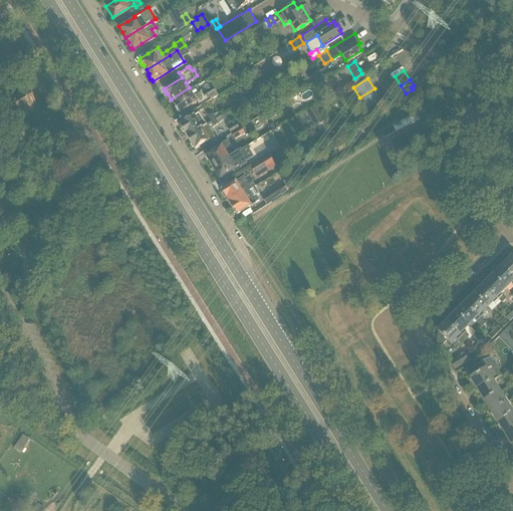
[(189,87),(171,99),(178,110),(195,99),(199,104),(207,99),(217,92),(214,87),(207,91),(203,93),(200,88),(198,90),(194,84),(189,87)]
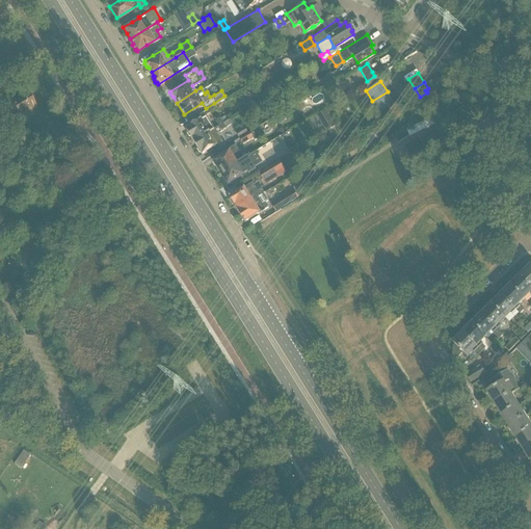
[(14,107),(19,115),(35,105),(26,89),(6,102),(10,109),(14,107)]
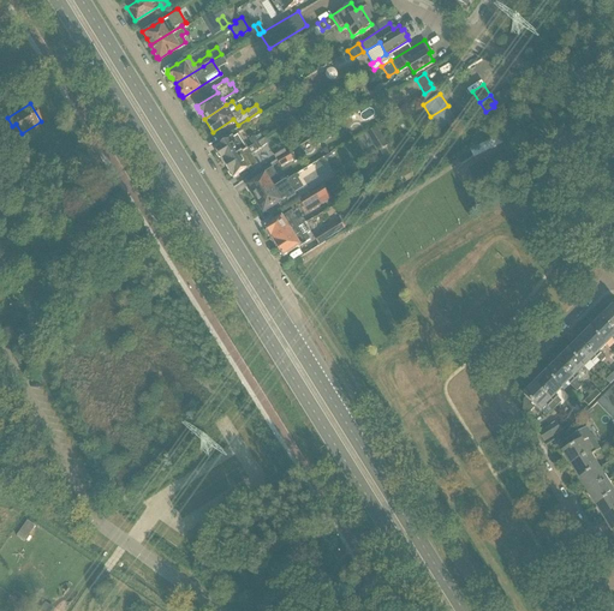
[(448,106),(430,117),(437,127),(454,117),(448,106)]
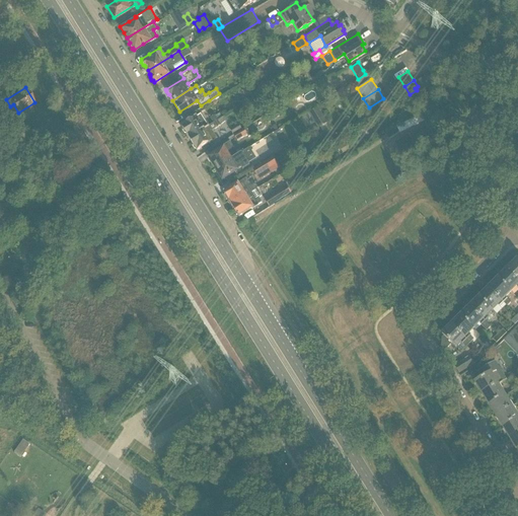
[(284,91),(268,100),(272,106),(288,97),(284,91)]
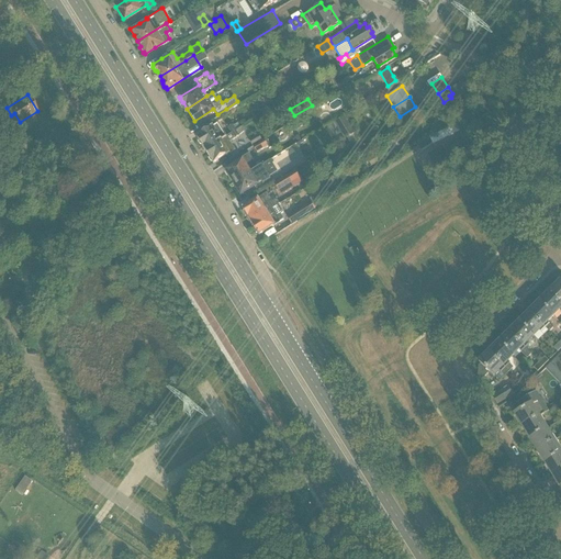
[(451,99),(436,108),(441,116),(446,114),(449,120),(460,112),(451,99)]
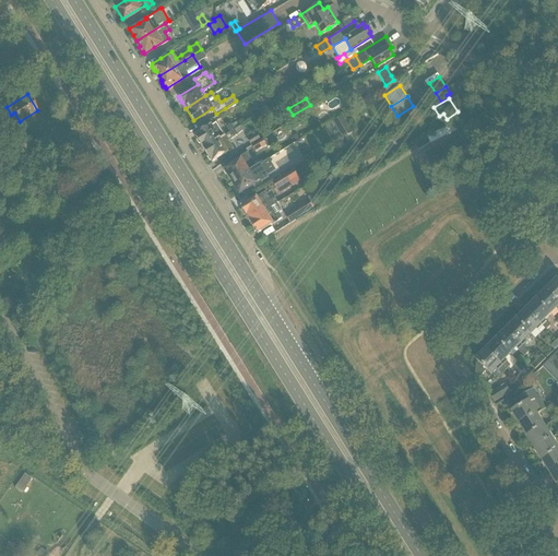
[(341,113),(331,119),(337,129),(347,122),(341,113)]
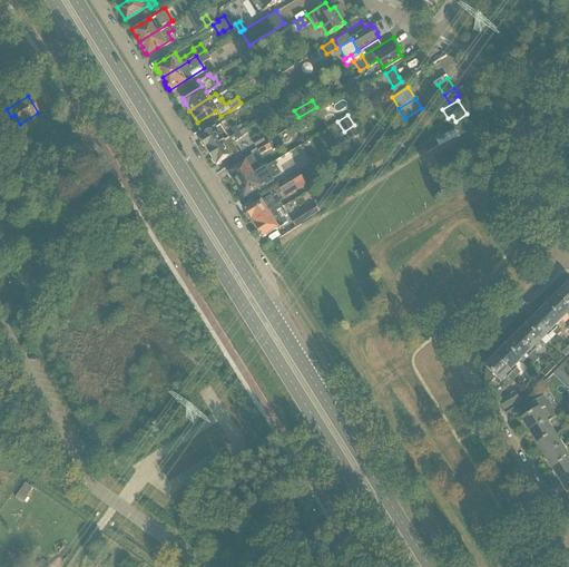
[(208,129),(198,136),(199,137),(199,139),(202,143),(203,144),(206,149),(228,135),(221,121),(208,129)]
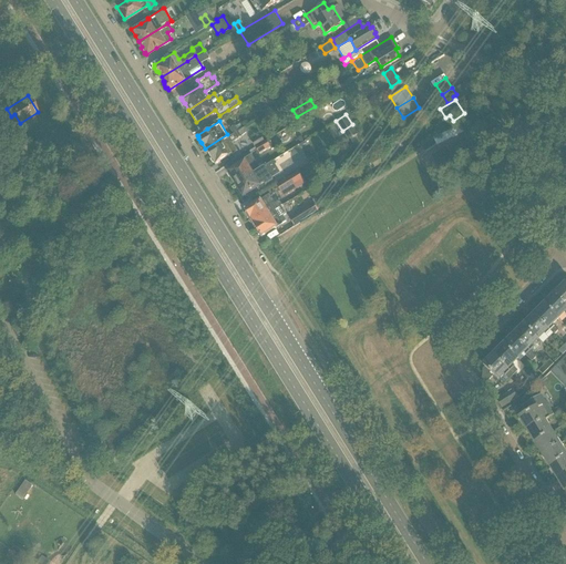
[(288,134),(300,126),(297,125),(295,122),(285,129),(288,134)]
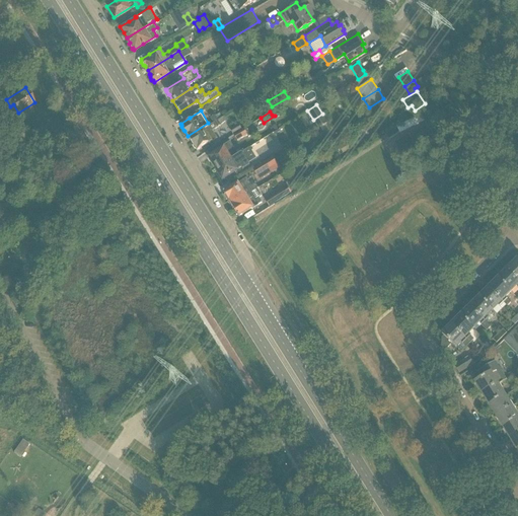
[(322,114),(313,120),(316,126),(326,120),(322,114)]
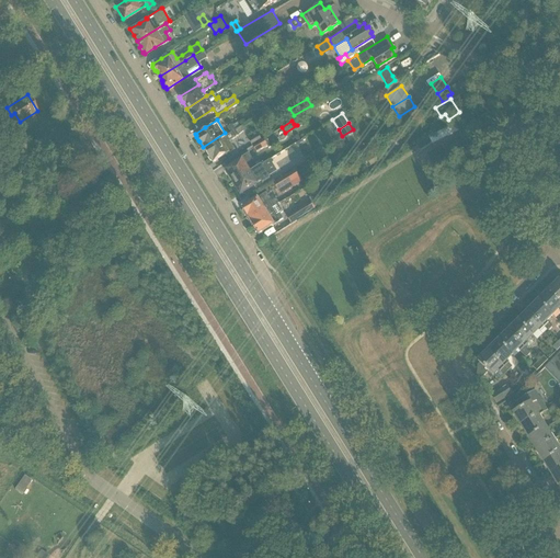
[(449,125),(429,135),(429,136),(431,140),(431,141),(453,131),(449,125)]
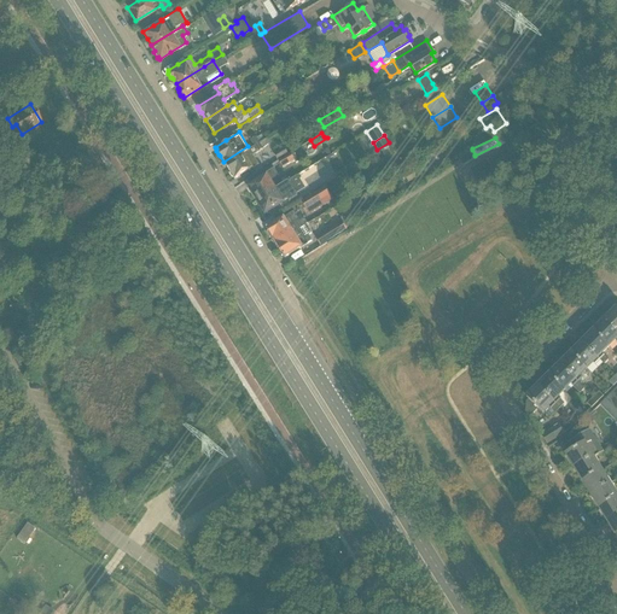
[(289,151),(277,158),(281,165),(292,158),(295,161),(307,155),(301,144),(289,151)]
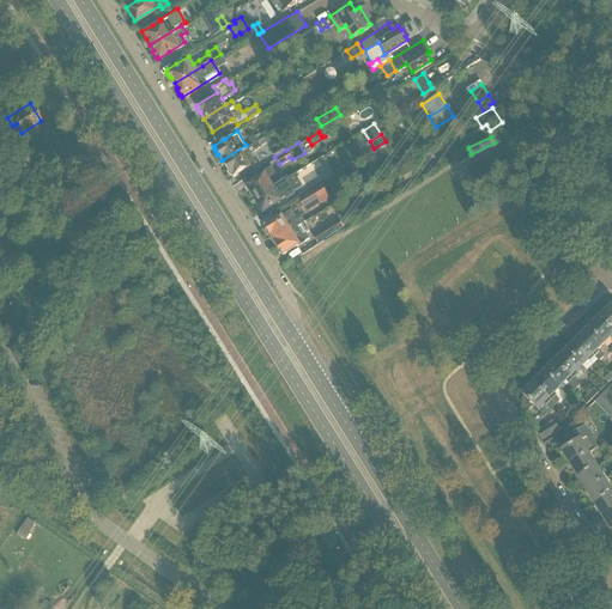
[(280,144),(271,151),(274,156),(284,150),(280,144)]
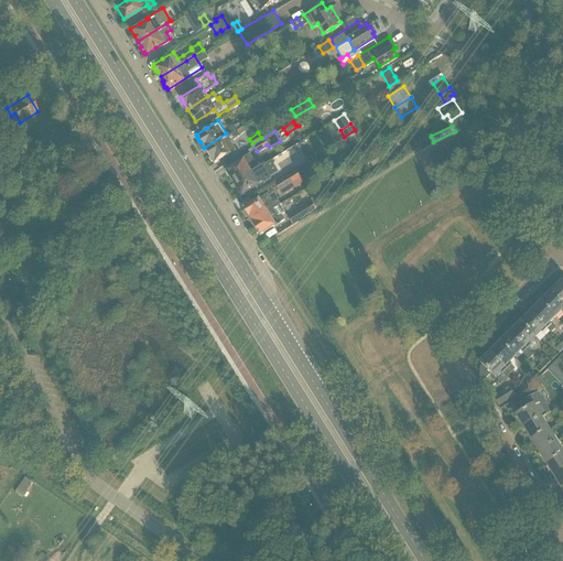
[(226,133),(204,148),(208,153),(208,155),(209,159),(212,159),(213,161),(222,154),(235,147),(226,133)]
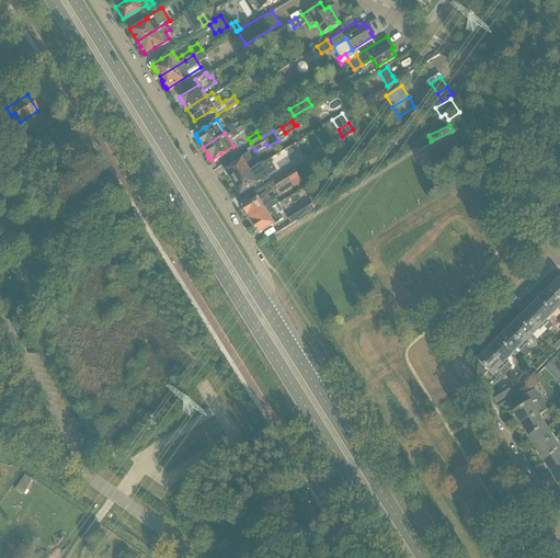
[(459,134),(434,147),(442,162),(467,150),(459,134)]
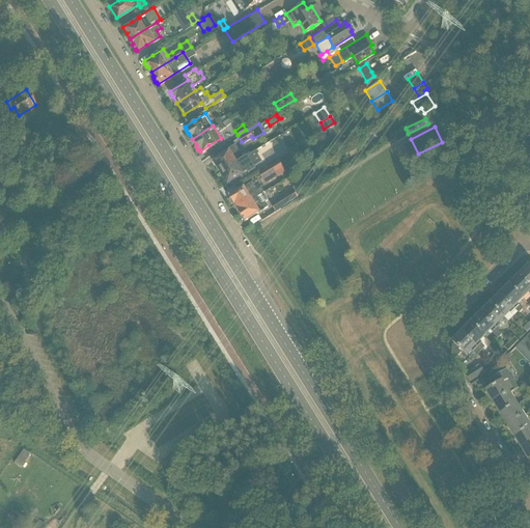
[(406,129),(394,136),(397,140),(408,133),(406,129)]
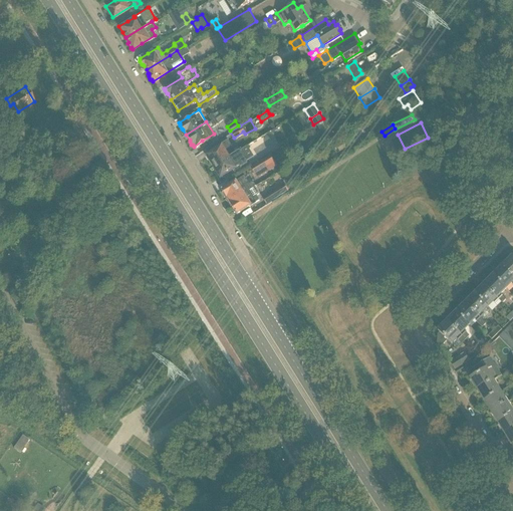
[(205,154),(212,165),(234,151),(231,146),(225,149),(221,144),(205,154)]
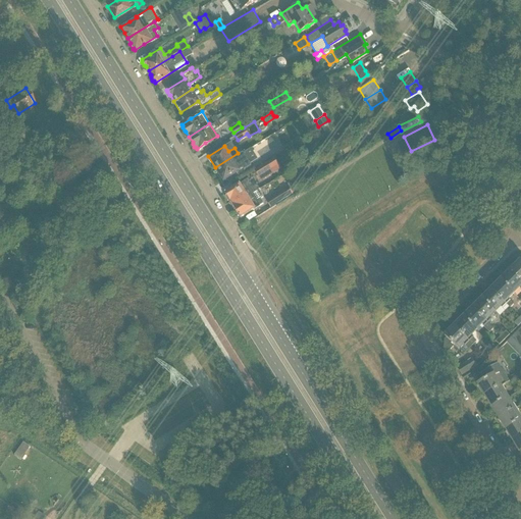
[(238,153),(215,167),(218,172),(217,174),(219,177),(221,176),(222,178),(227,174),(242,166),(243,167),(250,163),(249,161),(242,151),(238,153)]
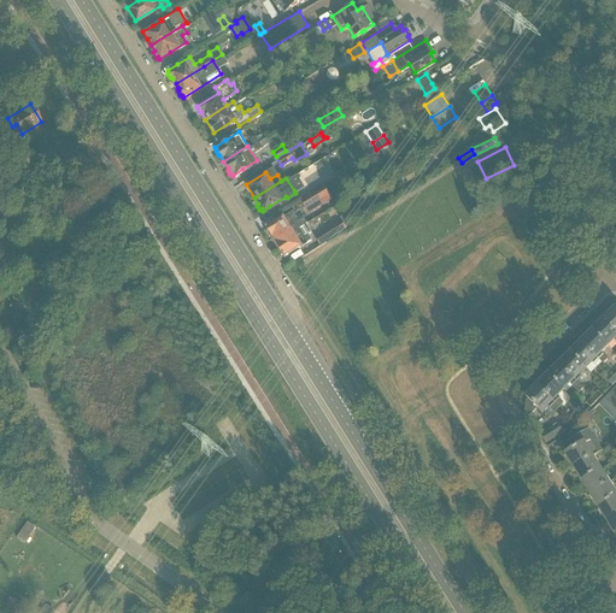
[(322,184),(300,199),(304,205),(320,196),(322,200),(329,195),(322,184)]
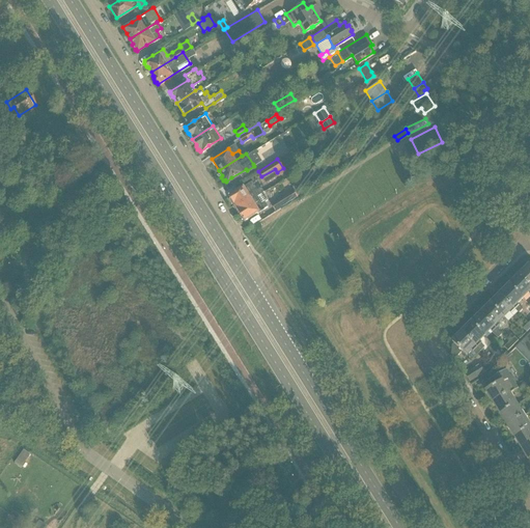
[(236,189),(228,194),(235,206),(255,194),(261,190),(262,190),(260,186),(256,188),(251,179),(247,182),(236,189)]
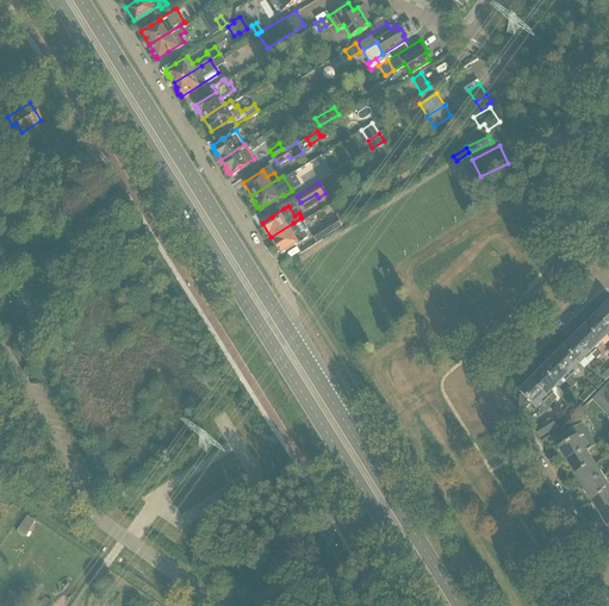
[(336,216),(310,232),(315,241),(342,223),(336,216)]
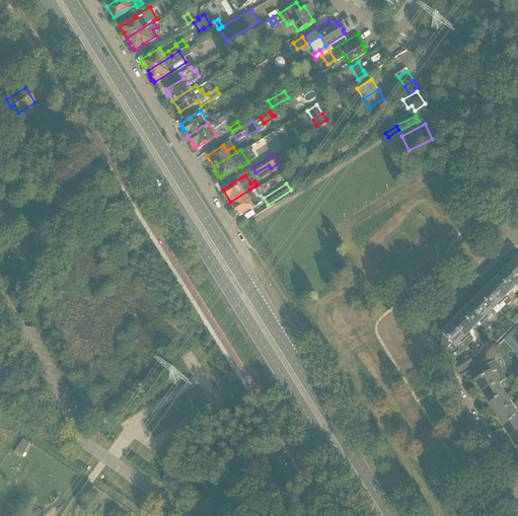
[(249,190),(230,202),(238,214),(246,209),(251,205),(252,206),(261,200),(259,196),(261,194),(255,186),(249,190)]
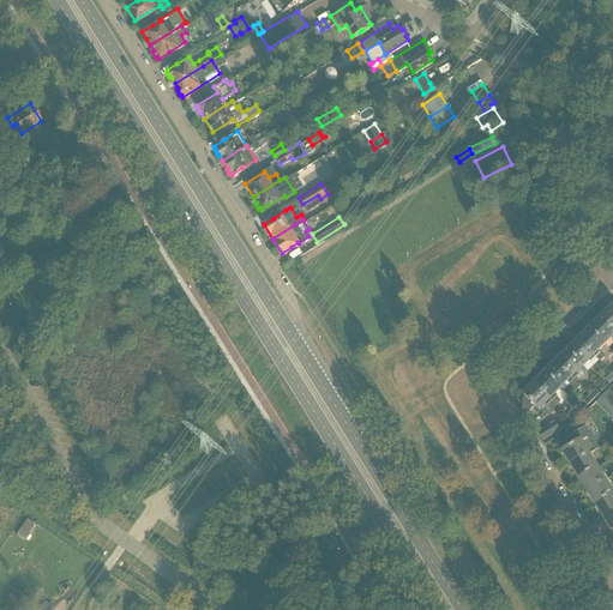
[(612,307),(611,305),(599,315),(612,330),(612,307)]
